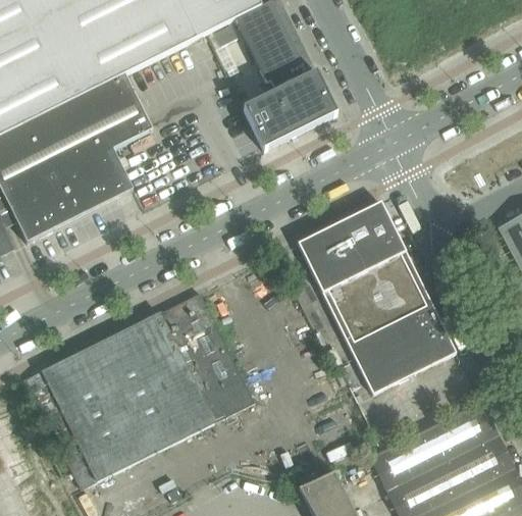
[(206,33),(262,5),(259,0),(0,0),(0,135),(124,73),(206,33)]
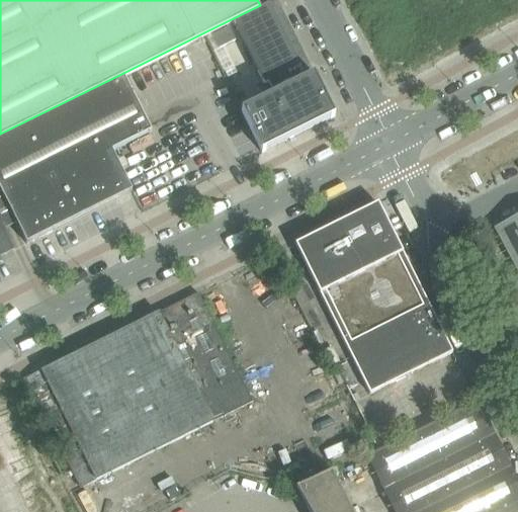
[(262,149),(334,112),(313,71),(277,0),(274,0),(233,20),(269,93),(241,107),(262,149)]
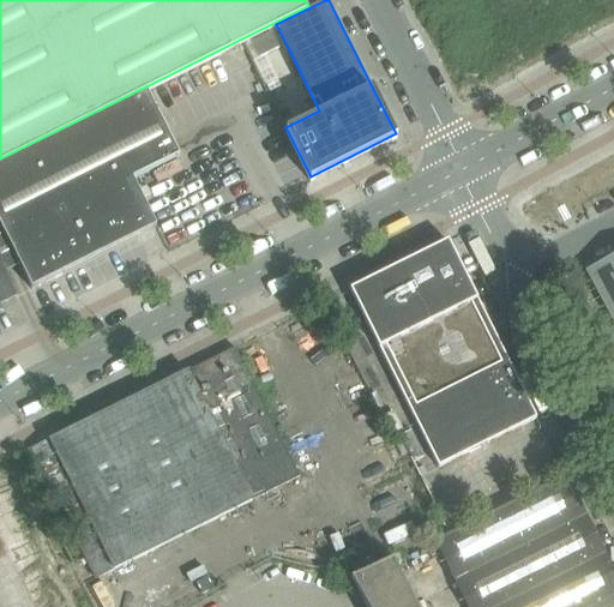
[(157,222),(133,175),(180,152),(146,86),(0,158),(0,260),(4,269),(11,264),(19,260),(31,284),(42,280),(55,272),(146,227),(157,222)]
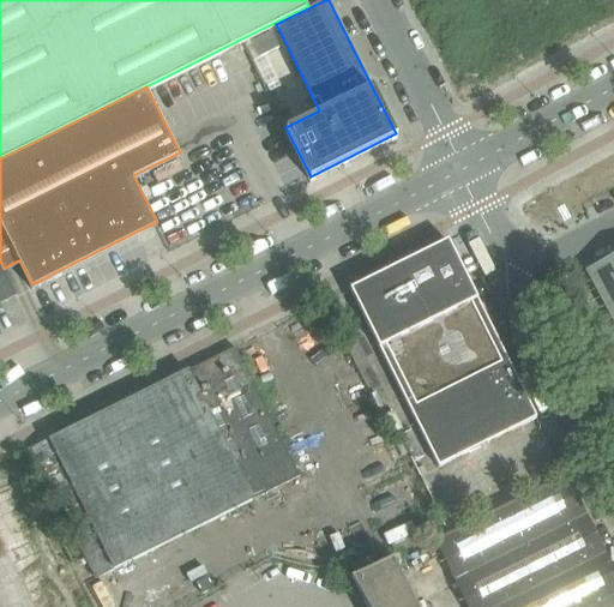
[(536,414),(477,296),(447,236),(349,286),(350,288),(379,344),(415,418),(438,463),(536,414)]
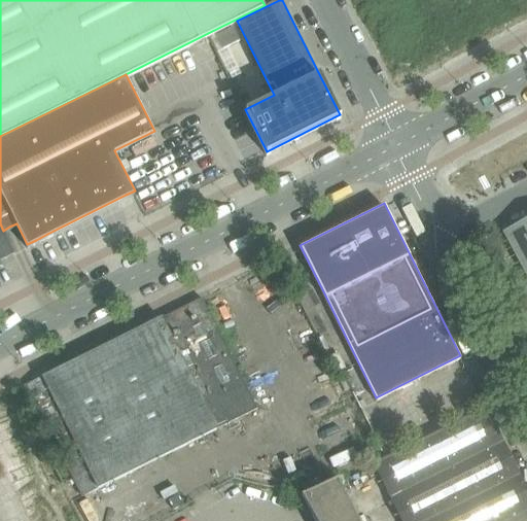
[(526,216),(503,230),(526,274),(526,216)]
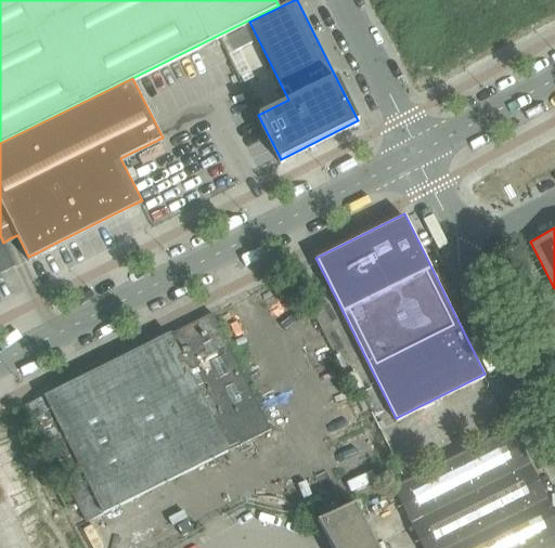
[(0,270),(11,264),(11,265),(14,264),(3,243),(0,235),(0,270)]
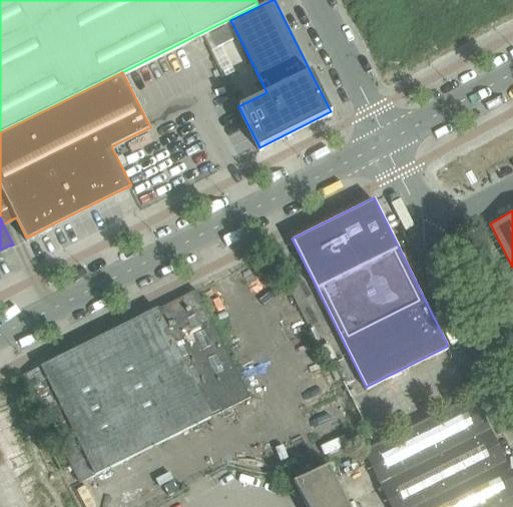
[(249,395),(195,287),(155,307),(38,365),(25,372),(79,479),(92,473),(209,415),(249,395)]
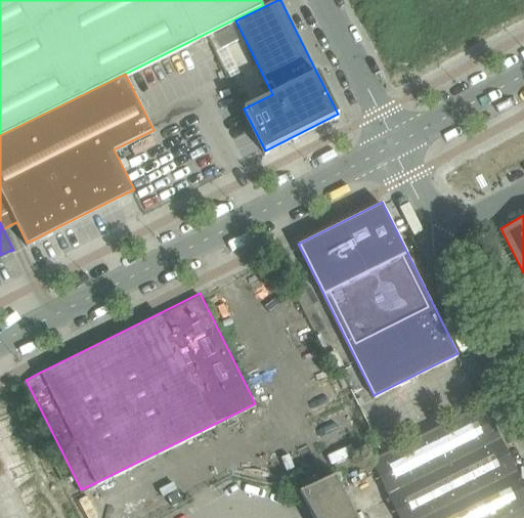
[(342,362),(335,347),(325,352),(333,368),(339,364),(342,362)]
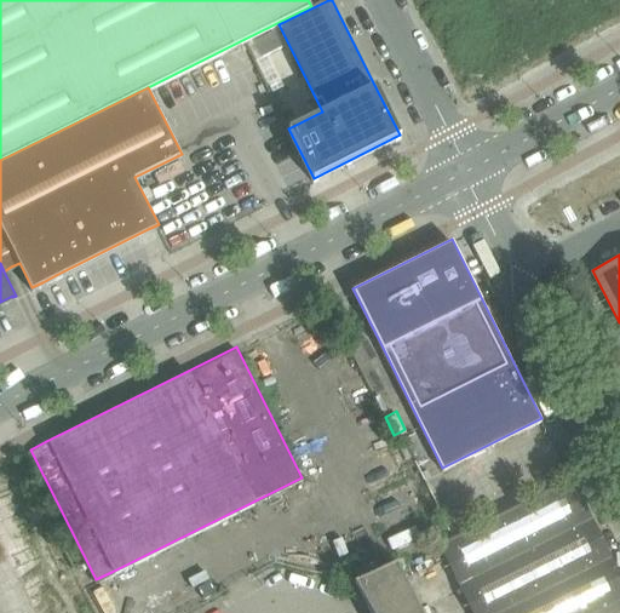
[(475,612),(494,612),(610,556),(590,516),(570,477),(453,537),(440,543),(459,582),(475,612)]
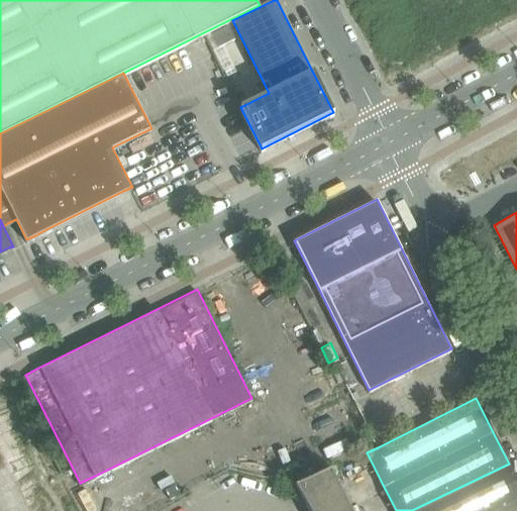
[(495,510),(516,500),(516,480),(509,464),(412,510),(495,510)]
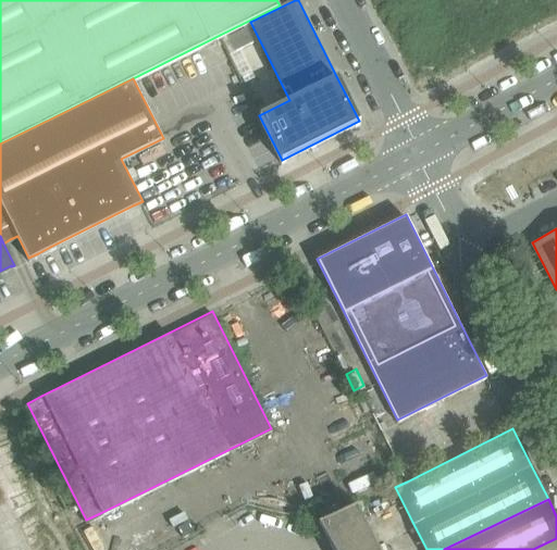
[(379,549),(356,503),(318,522),(334,549),(379,549)]
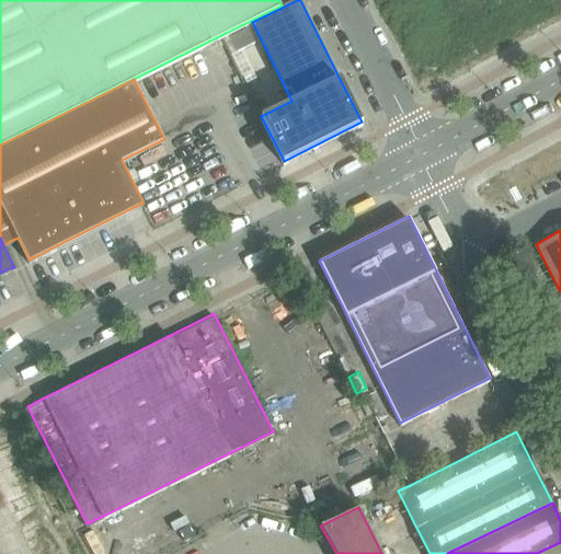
[(560,553),(560,542),(537,553),(560,553)]
